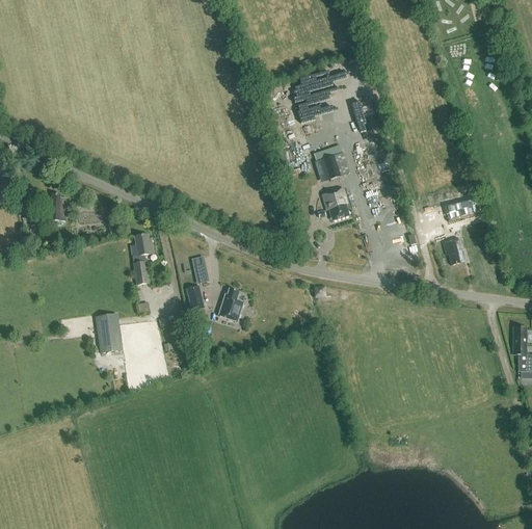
[(334,154),(323,158),(330,178),(340,175),(334,154)]
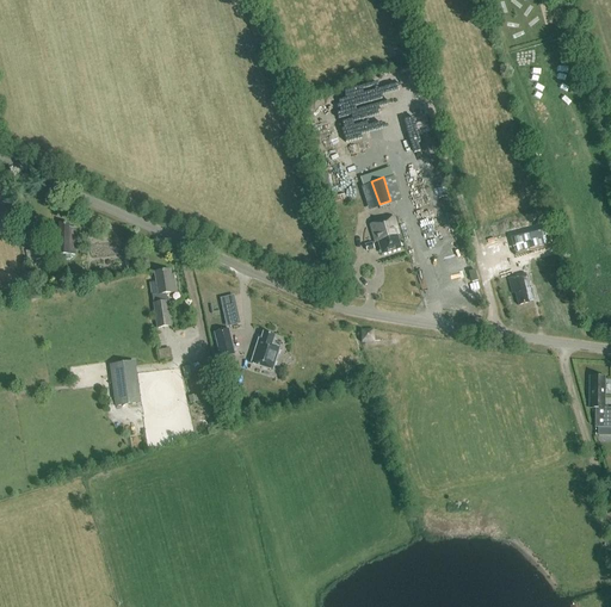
[(378,239),(380,242),(382,251),(401,245),(396,233),(399,231),(394,215),(370,222),(375,239),(378,239)]
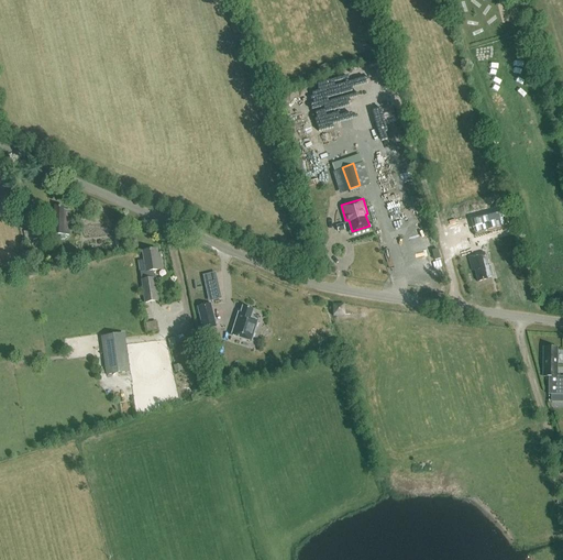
[(69,232),(69,208),(64,208),(64,205),(54,204),(54,210),(51,210),(51,232),(61,232),(61,237),(65,237),(65,232),(69,232)]
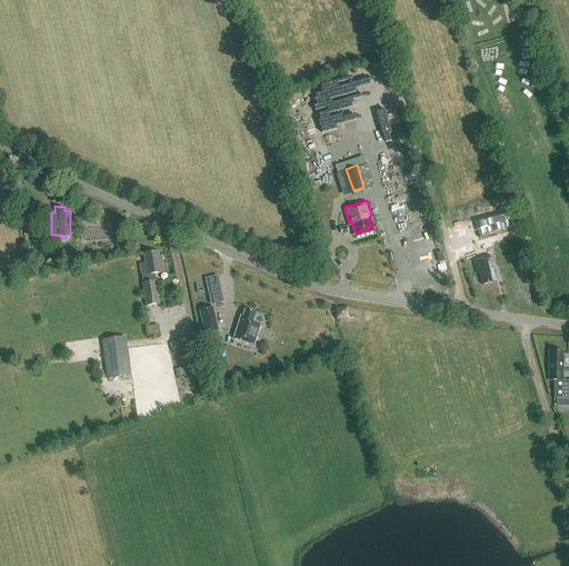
[(27,222),(26,224),(27,230),(23,231),(26,241),(39,238),(36,220),(27,222)]
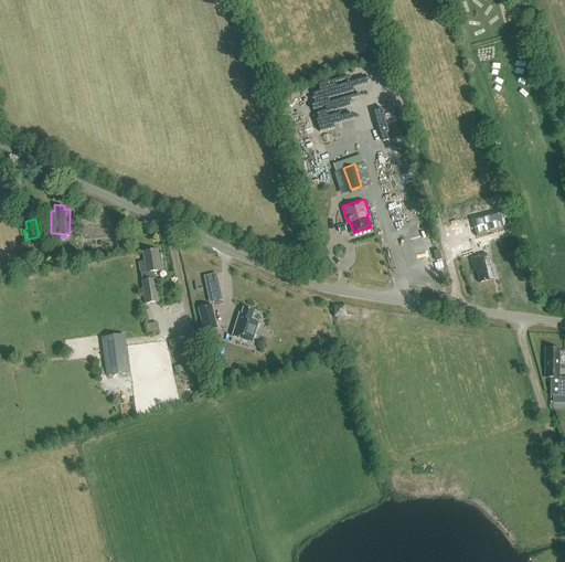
[(492,246),(505,243),(503,234),(490,237),(492,246)]
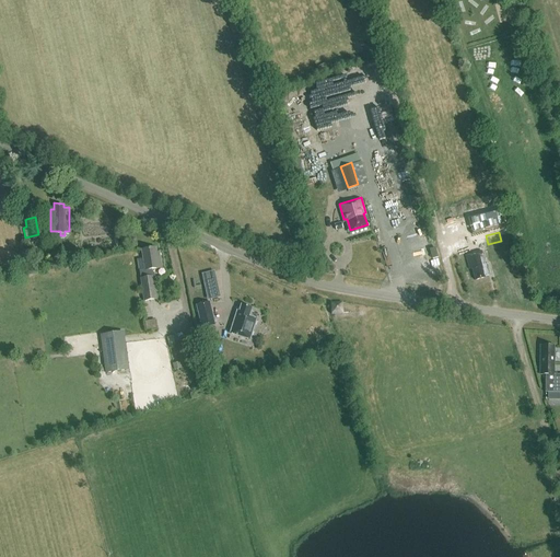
[(154,269),(152,270),(151,267),(162,265),(160,250),(156,250),(155,245),(141,247),(143,256),(137,257),(143,299),(158,297),(153,275),(155,275),(154,269)]
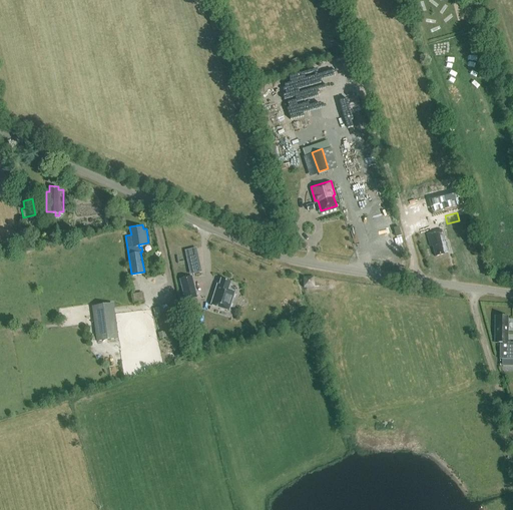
[(444,250),(450,248),(447,239),(445,240),(441,227),(427,231),(430,244),(432,243),(435,253),(444,251),(444,250)]
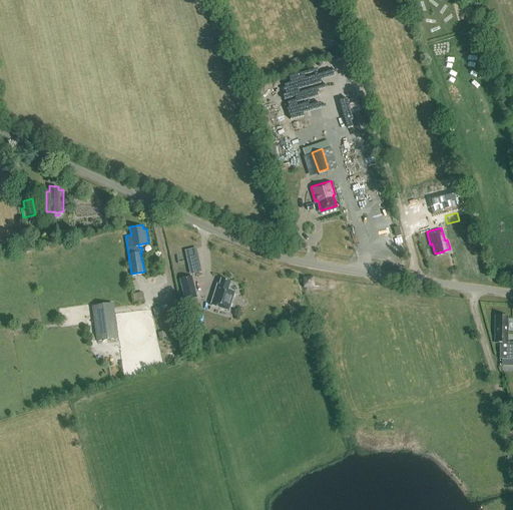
[(192,274),(179,277),(184,299),(197,296),(192,274)]
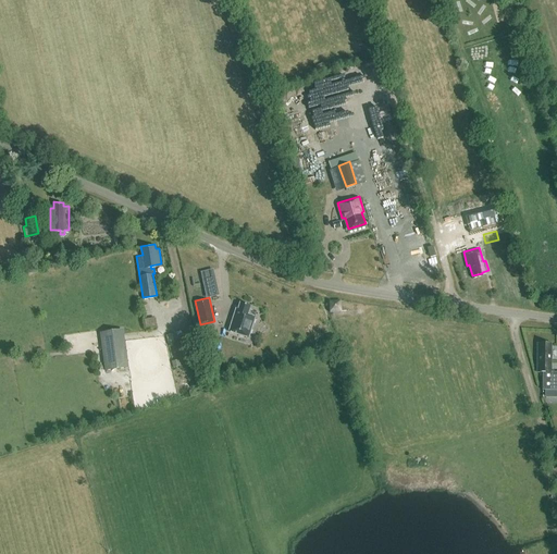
[(332,297),(332,308),(344,309),(345,297),(332,297)]
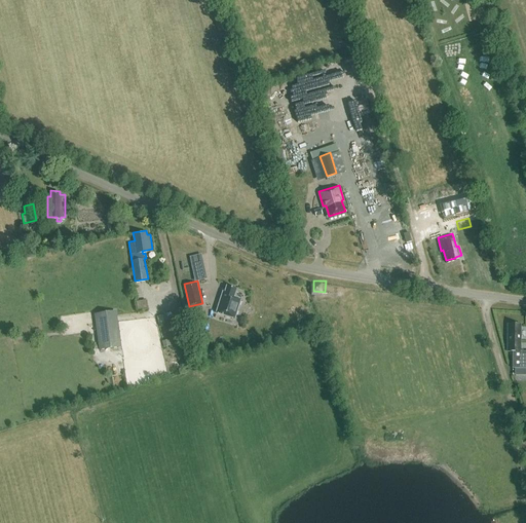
[(234,318),(240,297),(233,295),(236,288),(226,285),(225,290),(223,289),(216,311),(234,318)]
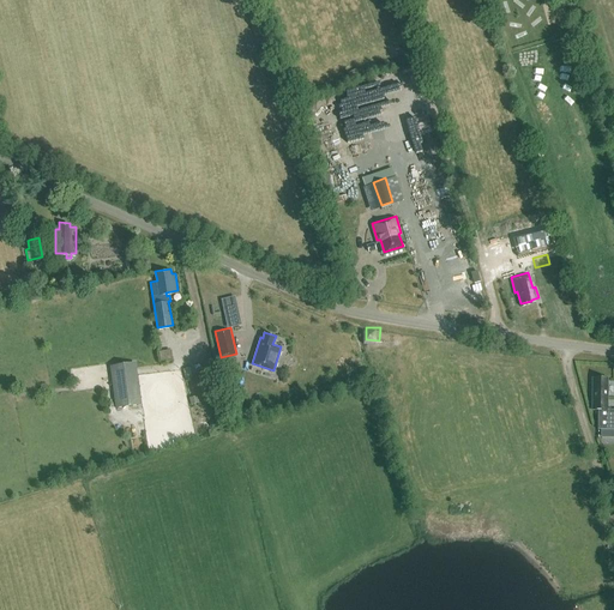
[(162,360),(175,357),(174,346),(161,348),(162,360)]
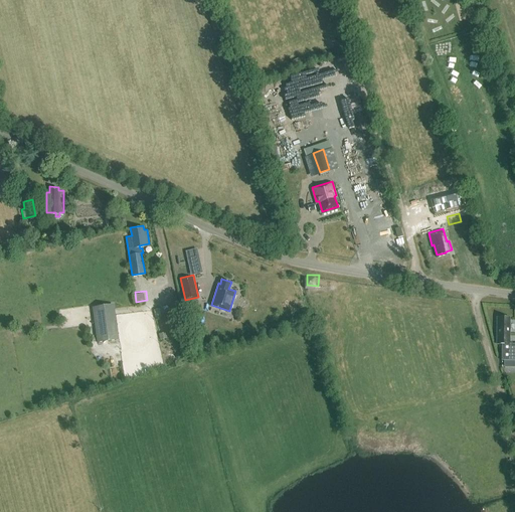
[(114,303),(93,306),(97,341),(119,338),(114,303)]
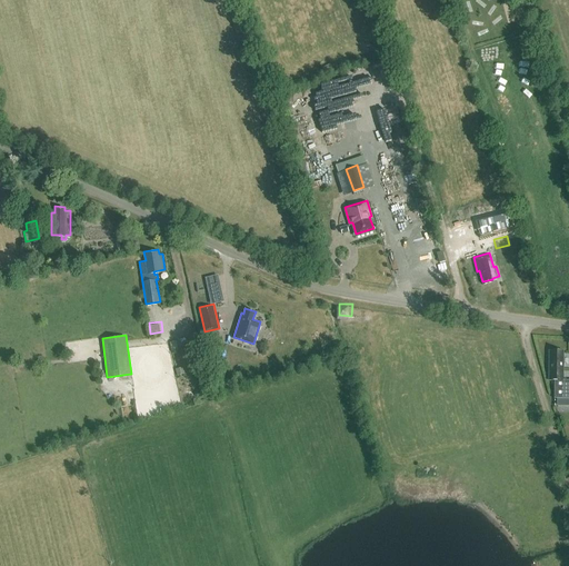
[(568,396),(568,378),(562,378),(562,349),(549,348),(549,378),(555,378),(553,396),(568,396)]
